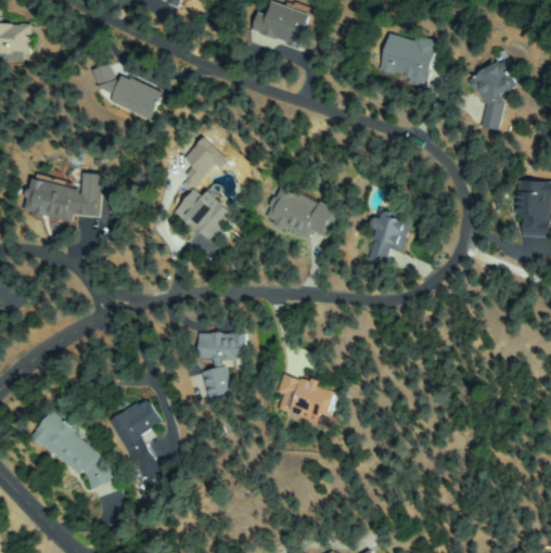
[(272,3),(281,7),(284,0),(286,0),(314,12),(299,46),(251,26),(256,13),(266,17),(272,3)]
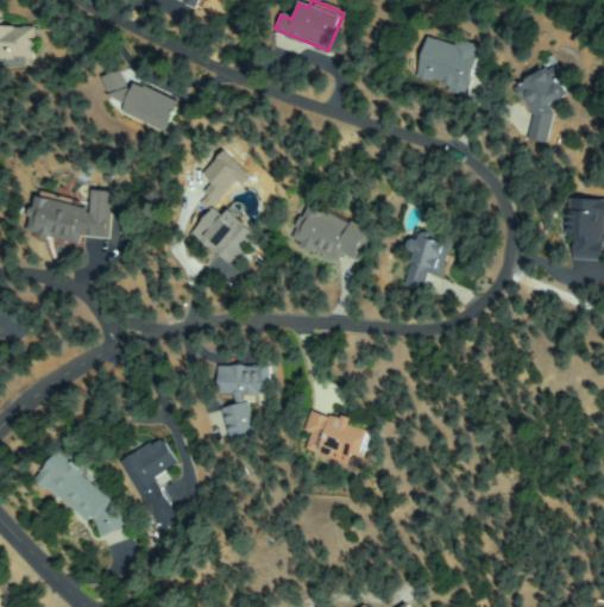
[(0,23),(27,26),(24,67),(0,64),(0,23)]
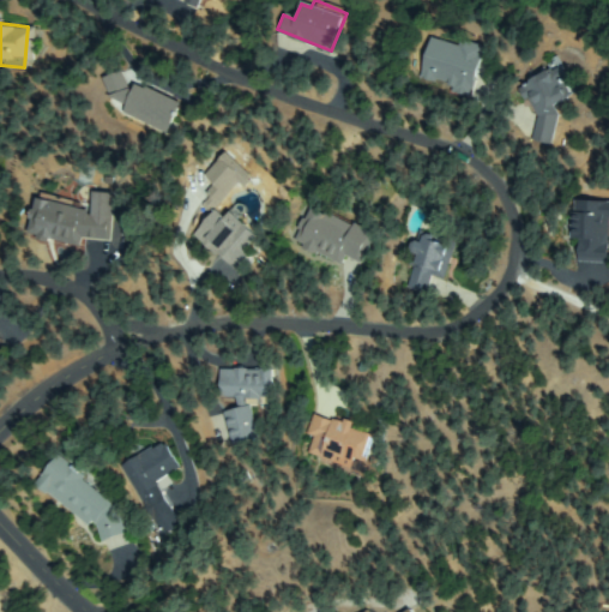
[(456,47),(459,39),(482,47),(466,90),(418,72),(430,39),(456,47)]
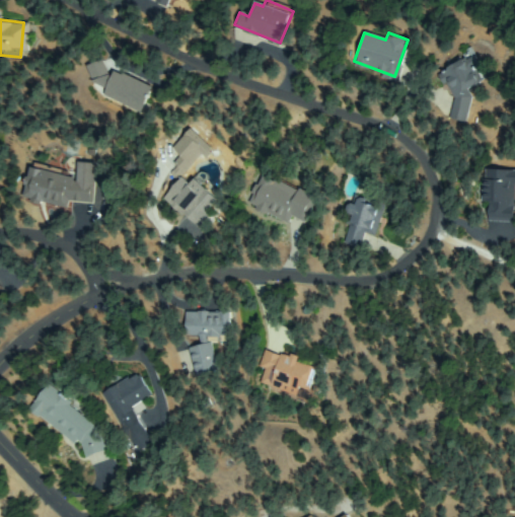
[(467,53),(483,75),(463,88),(470,100),(462,105),(466,112),(454,120),(446,107),(456,100),(438,73),(467,53)]
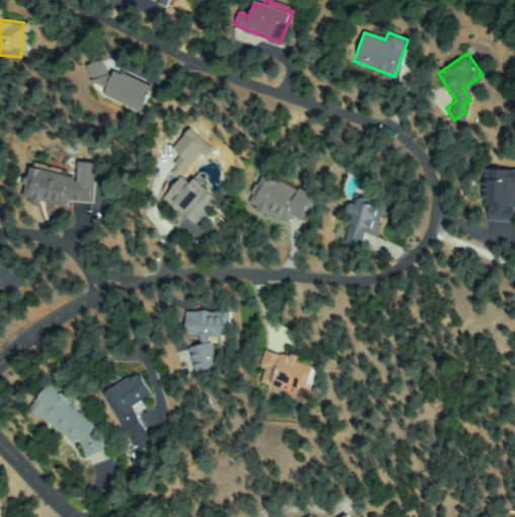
[(85,77),(91,61),(100,64),(98,69),(148,85),(141,108),(101,95),(105,83),(85,77)]
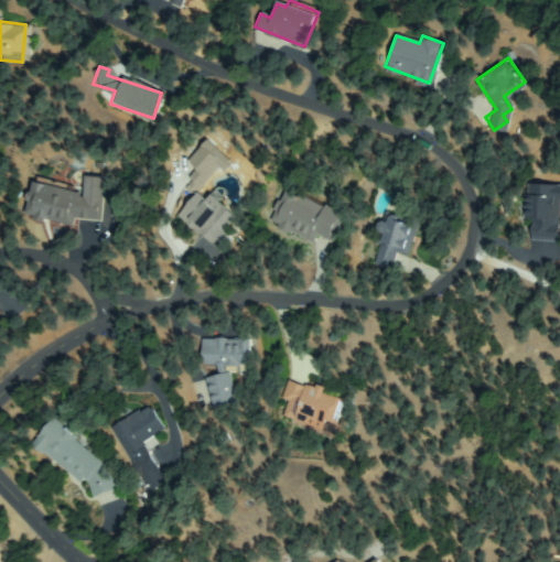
[(34,177),(82,191),(86,175),(105,181),(94,219),(71,213),(68,224),(24,212),(34,177)]
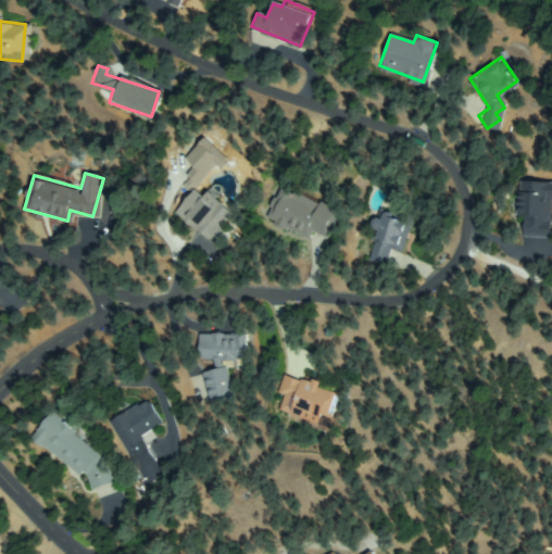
[(522,231),(525,212),(514,211),(519,179),(551,185),(551,214),(549,236),(522,231)]
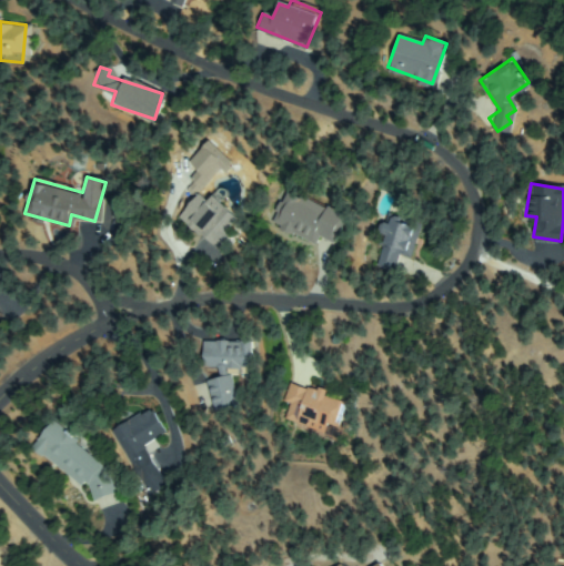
[(313,240),(271,221),(284,190),(343,215),(332,240),(315,233),(313,240)]
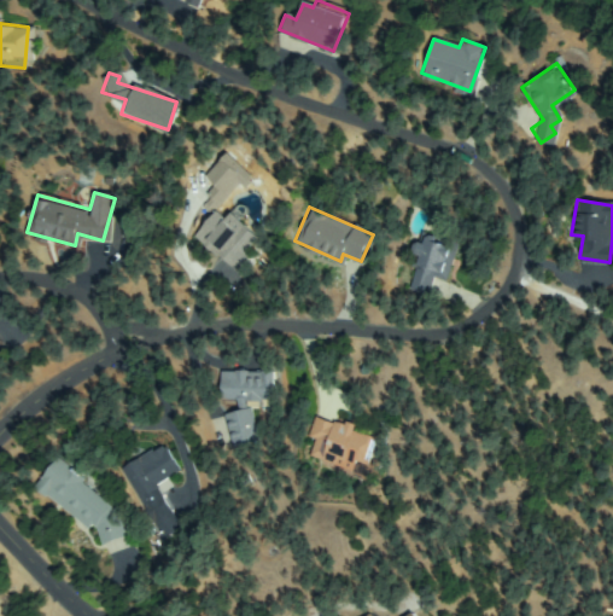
[(212,209),(254,236),(234,266),(193,239),(212,209)]
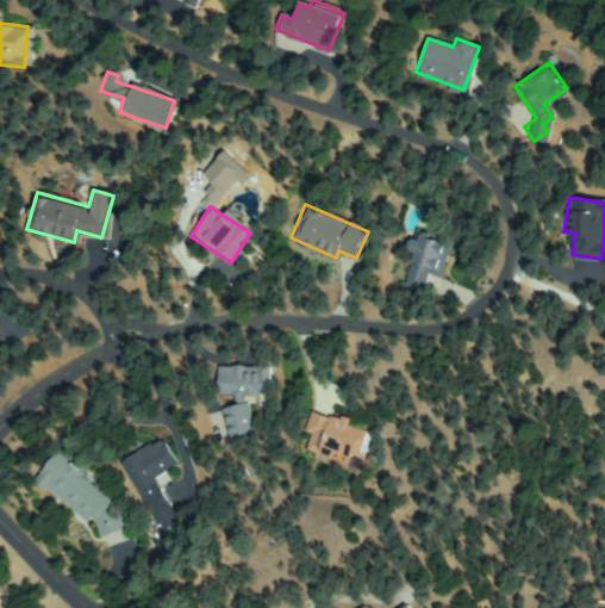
[(440,272),(423,270),(420,286),(401,284),(411,230),(446,236),(440,272)]
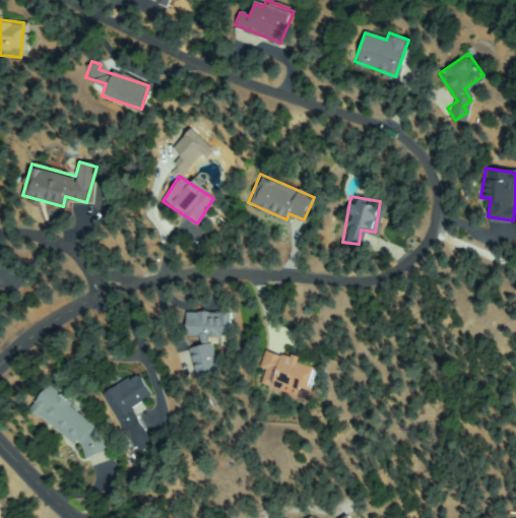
[(188,348),(198,346),(196,332),(186,333),(183,316),(224,308),(230,332),(204,337),(210,370),(192,373),(188,348)]
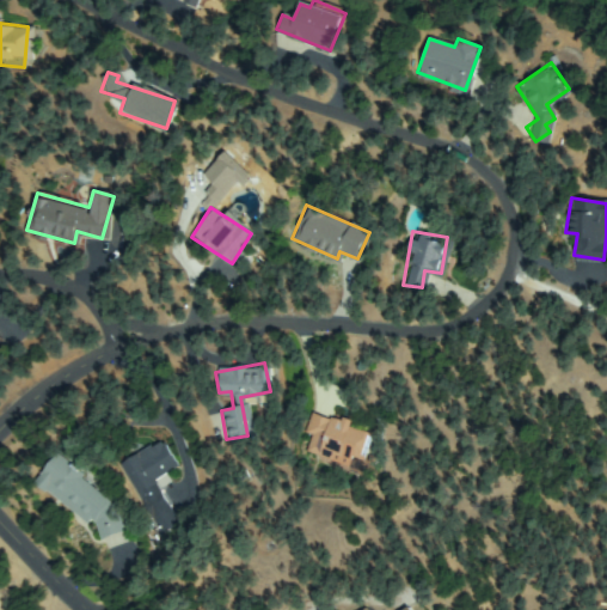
[(361,457),(349,452),(345,463),(300,447),(313,413),(369,433),(361,457)]
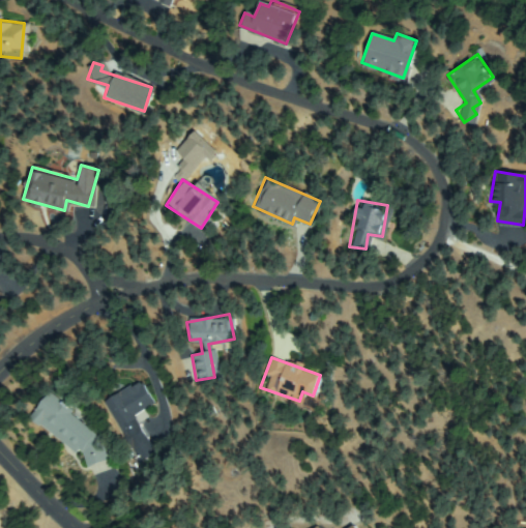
[(151,401),(126,418),(141,439),(132,445),(103,403),(136,380),(151,401)]
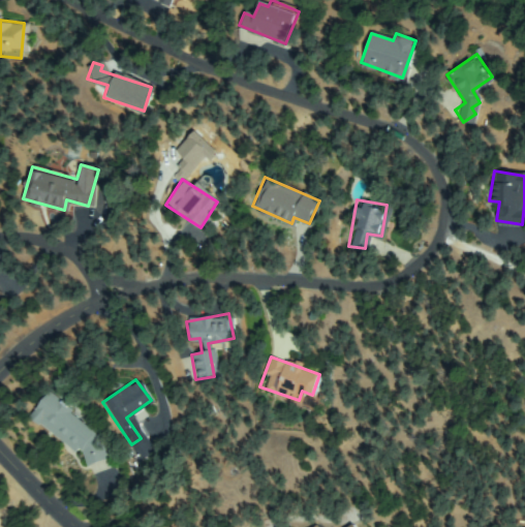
[(106,446),(93,463),(29,412),(45,392),(69,410),(66,414),(106,446)]
